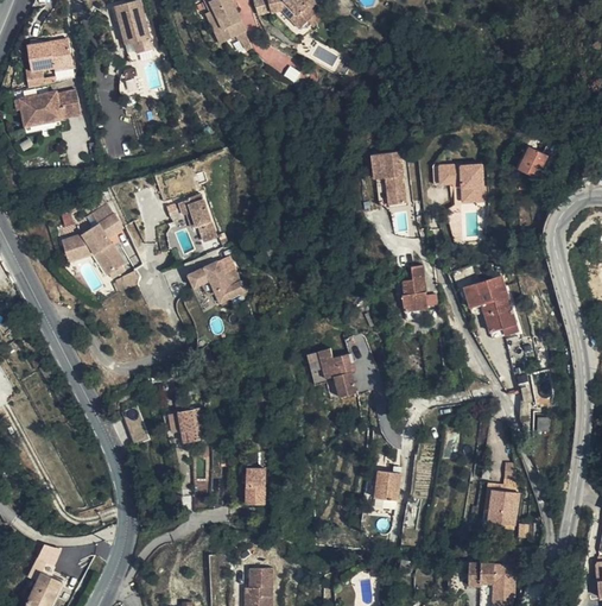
[(206,0),(213,16),(220,32),(226,30),(234,46),(247,40),(241,27),(245,25),(233,0),(206,0)]
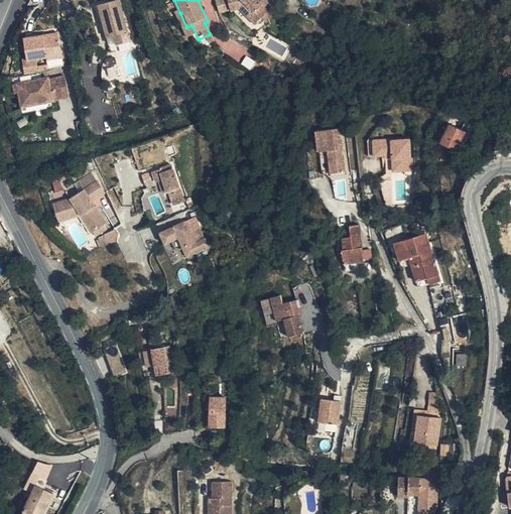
[(215,1),(221,13),(230,13),(227,0),(219,0),(215,1)]
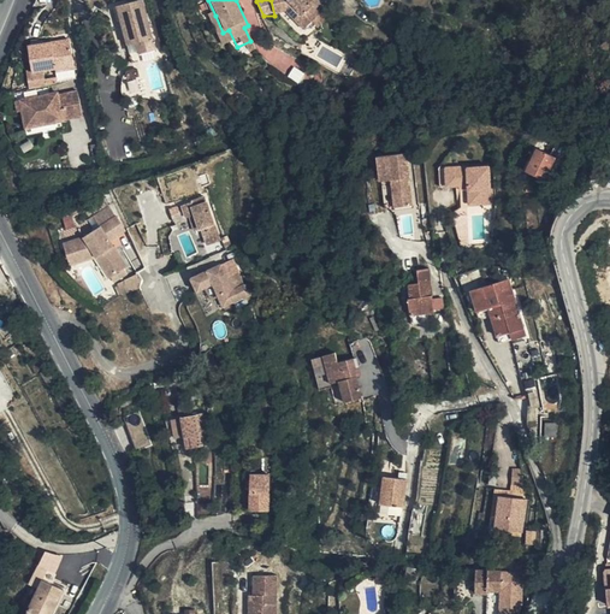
[(271,0),(274,16),(285,16),(303,33),(313,21),(318,16),(313,11),(318,6),(312,0),(271,0)]
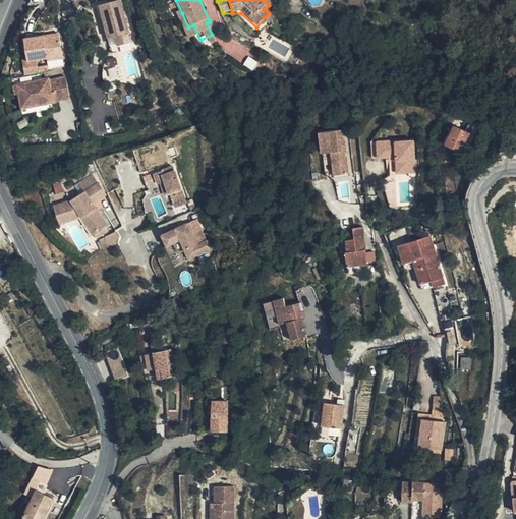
[(99,9),(108,43),(116,41),(118,50),(132,46),(120,3),(99,9)]
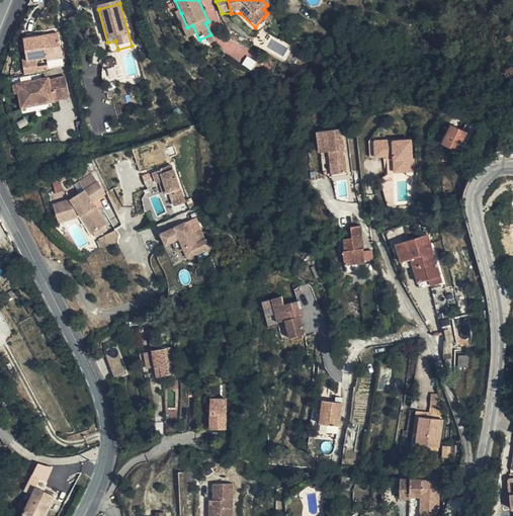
[(187,27),(181,13),(177,16),(190,44),(199,39),(192,25),(187,27)]
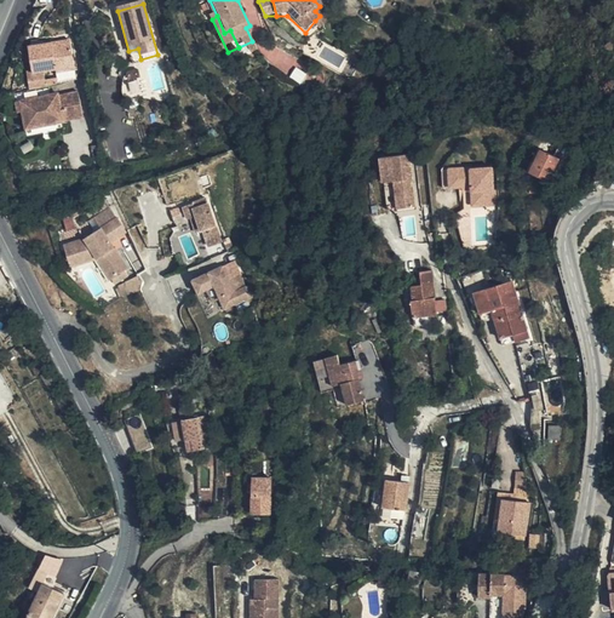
[(327,21),(320,16),(315,21),(321,28),(327,21)]
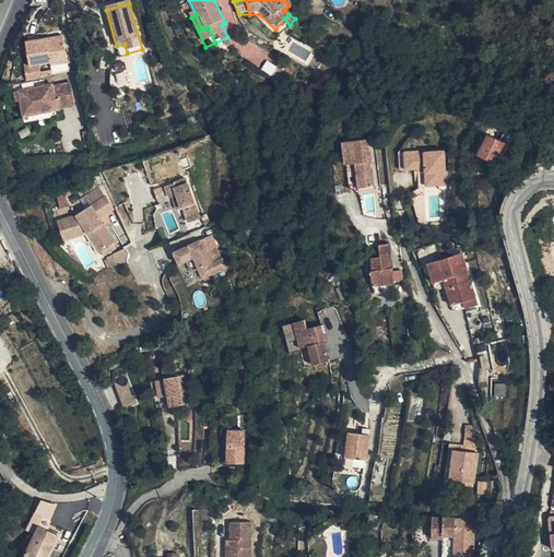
[(49,44),(48,39),(24,44),(30,68),(50,63),(51,68),(68,64),(62,42),(49,44)]
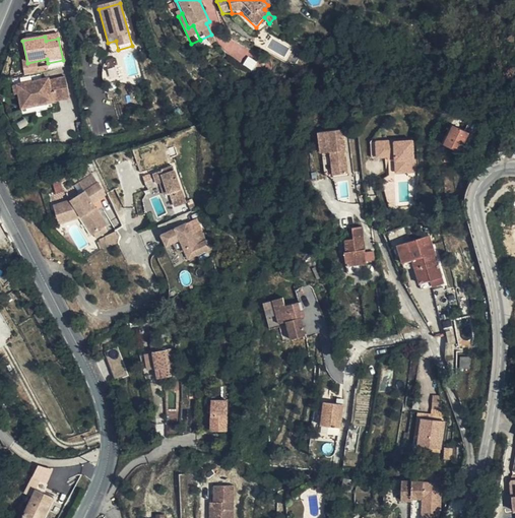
[(116,41),(108,43),(111,53),(118,50),(116,41)]
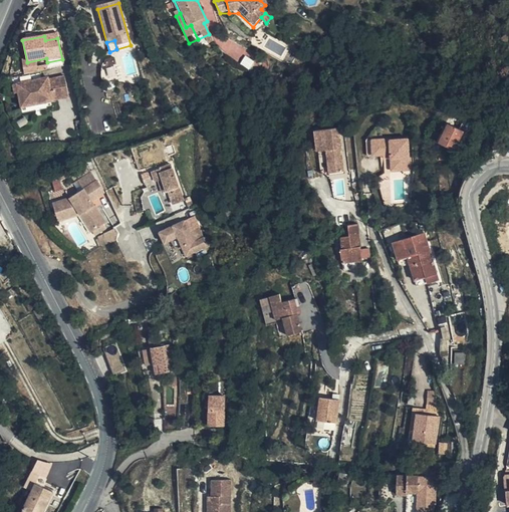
[(30,82),(18,83),(19,95),(16,96),(19,111),(52,106),(52,103),(67,100),(62,79),(47,82),(46,80),(36,83),(36,87),(31,88),(30,82)]
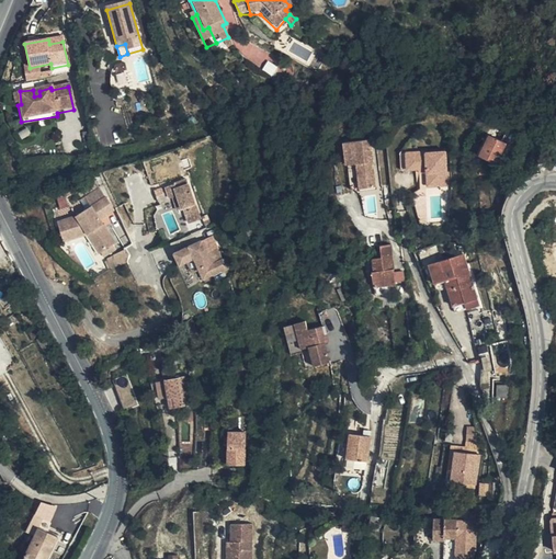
[(21,104),(20,91),(11,92),(13,105),(18,105),(21,104)]
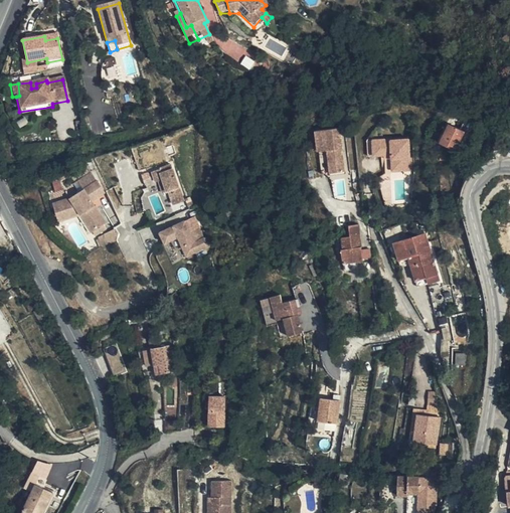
[(463,128),(446,122),(440,141),(456,148),(463,128)]
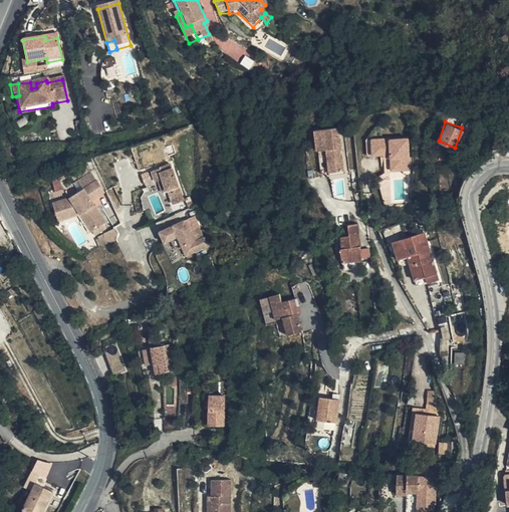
[(345,170),(341,125),(317,129),(318,151),(321,152),(323,172),(345,170)]
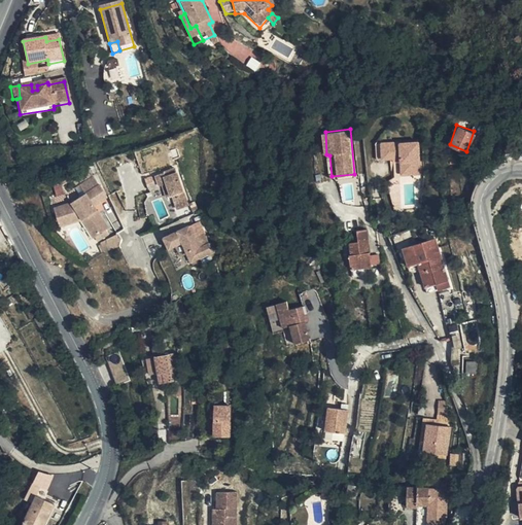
[(402,141),(378,142),(379,158),(385,156),(395,156),(403,156),(403,160),(404,168),(423,167),(422,161),(421,161),(420,141),(402,142),(402,141)]
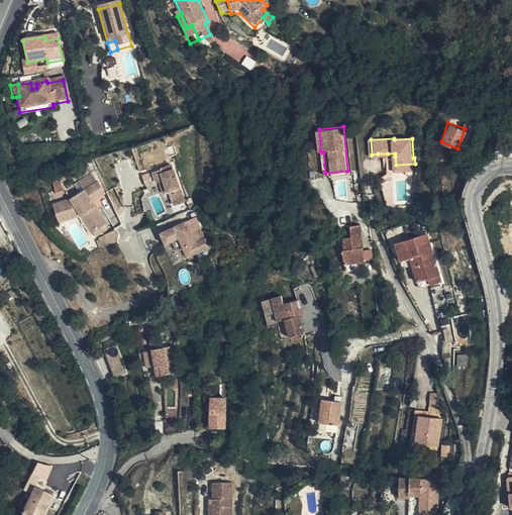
[(143,183),(156,179),(162,177),(167,191),(169,190),(173,204),(182,201),(170,164),(140,173),(143,183)]
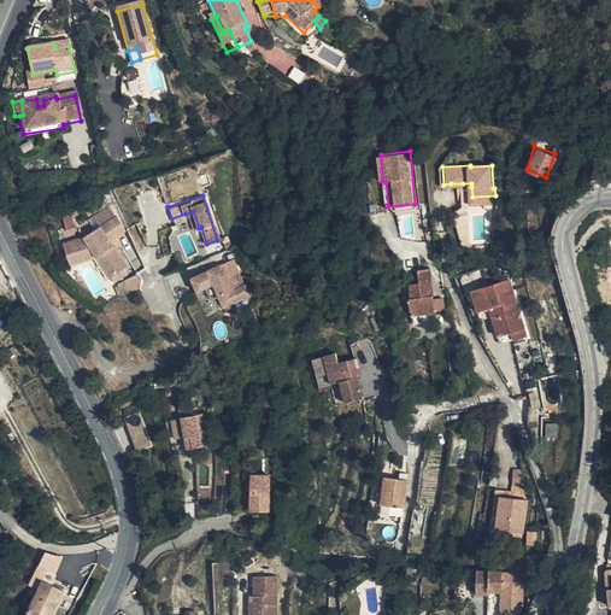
[(92,212),(100,226),(113,216),(105,204),(92,212)]
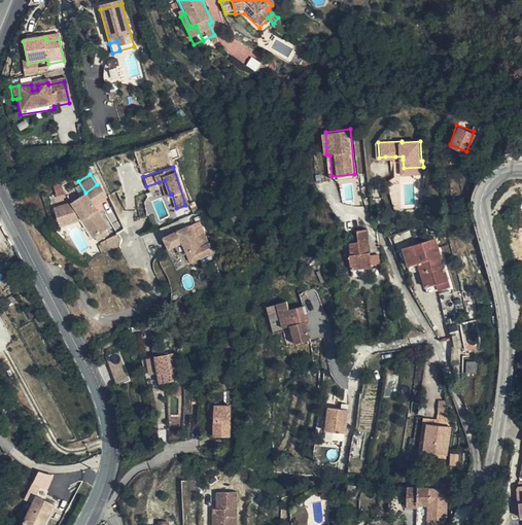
[(165,180),(159,182),(164,196),(170,195),(165,180)]
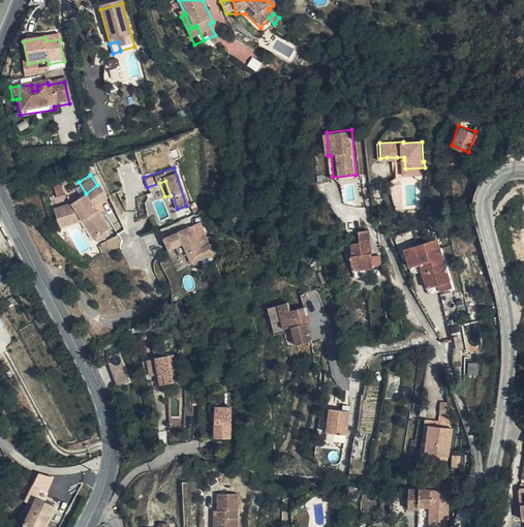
[(97,185),(86,193),(70,203),(52,209),(56,227),(81,219),(92,239),(93,238),(98,235),(103,231),(106,229),(92,206),(104,198),(97,185)]
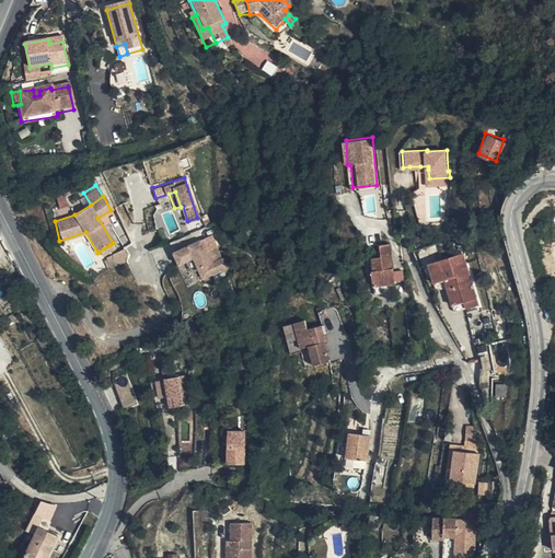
[(177,264),(185,259),(192,257),(197,268),(201,277),(226,266),(220,257),(210,260),(199,237),(172,251),(177,264)]
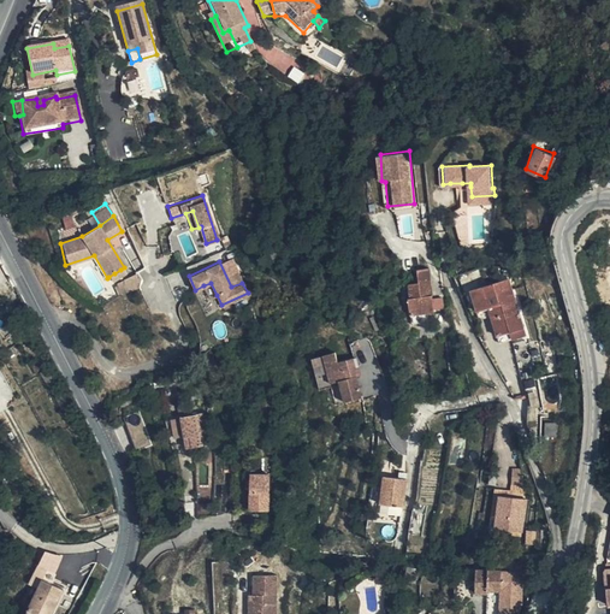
[(436,296),(433,266),(420,266),(421,281),(412,281),(412,295),(409,295),(412,314),(437,313),(437,310),(446,310),(444,296),(436,296)]
